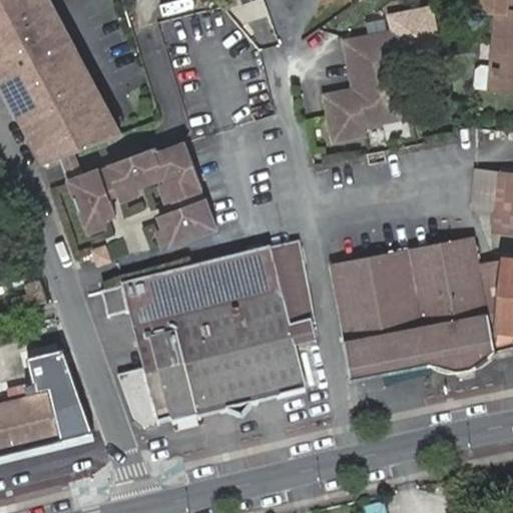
[(53,0),(0,0),(0,75),(40,155),(57,150),(70,145),(118,130),(74,46),(76,44),(53,0)]
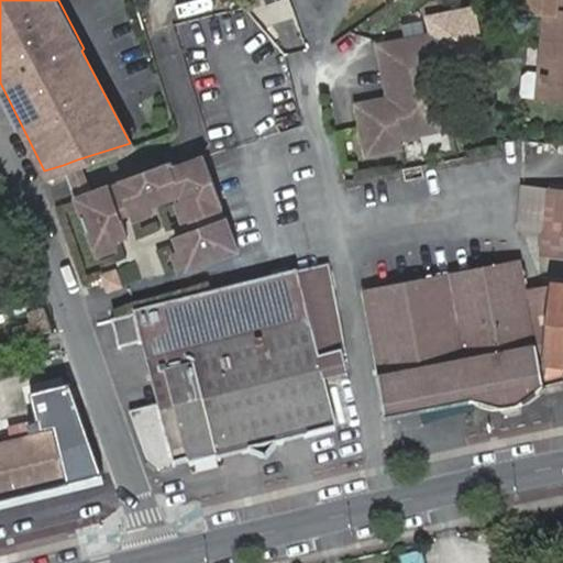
[(510,0),(509,11),(550,13),(551,0),(510,0)]
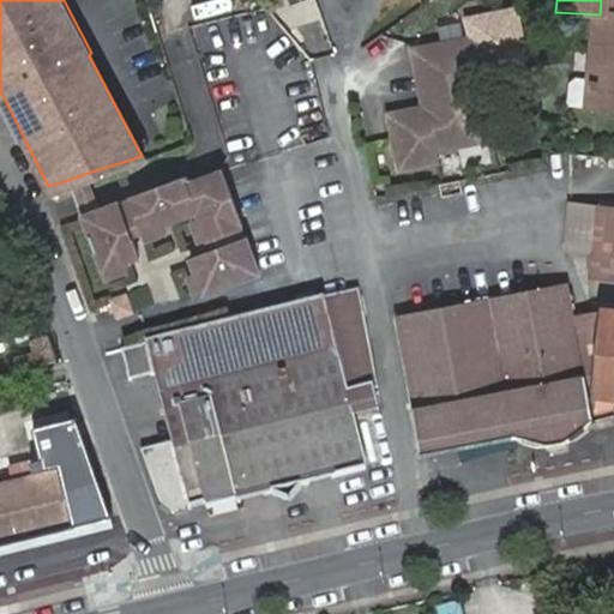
[(613,16),(600,14),(594,79),(591,109),(613,110),(613,16)]
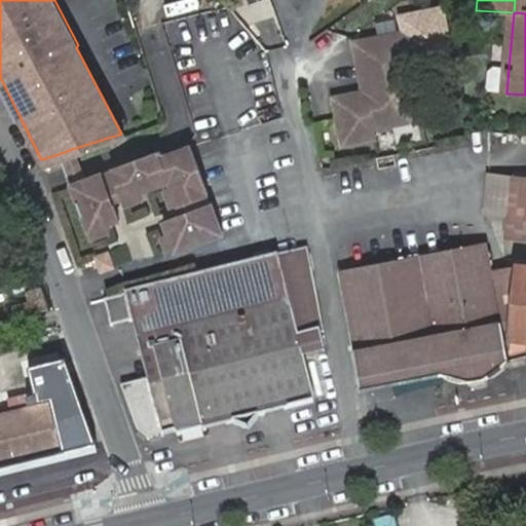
[(422,120),(404,32),(349,42),(360,90),(330,98),(339,146),(375,139),(373,129),(422,120)]
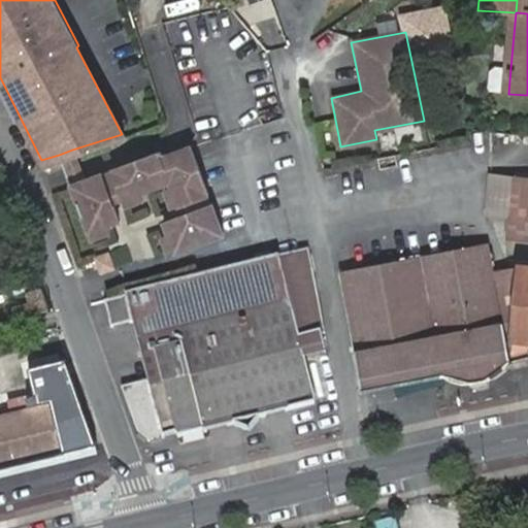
[(508,94),(510,68),(492,66),(486,71),(486,91),(508,94)]
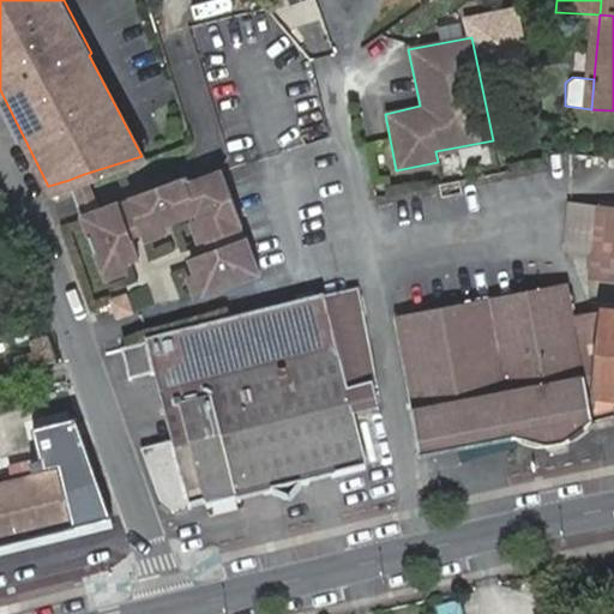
[(204,235),(238,224),(221,169),(186,180),(184,174),(132,192),(140,221),(143,227),(160,221),(196,209),(198,217),(204,235)]
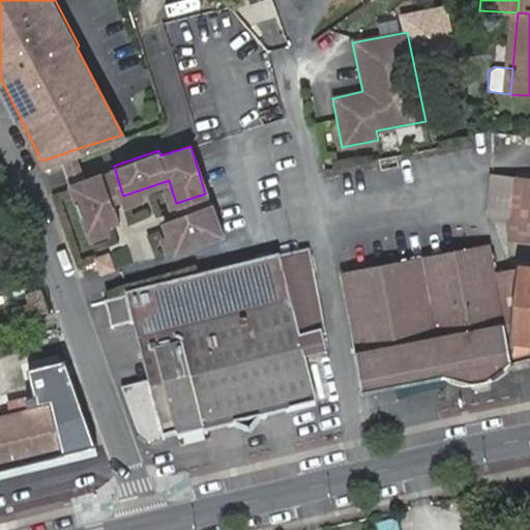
[(72,150),(59,155),(67,181),(70,180),(81,176),(72,150)]
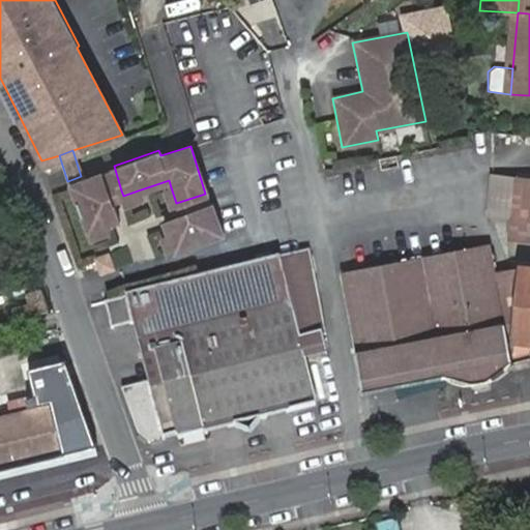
[(108,196),(121,190),(114,166),(99,170),(108,196)]
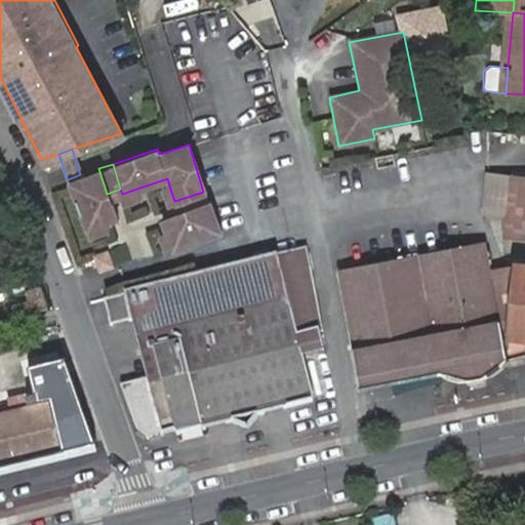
[(80,174),(70,178),(85,225),(114,215),(107,194),(98,168),(80,174)]
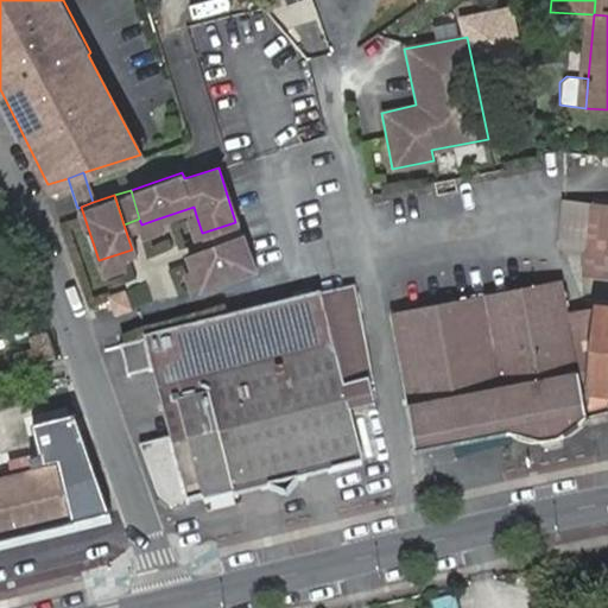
[(590,235),(593,207),(565,204),(563,233),(590,235)]
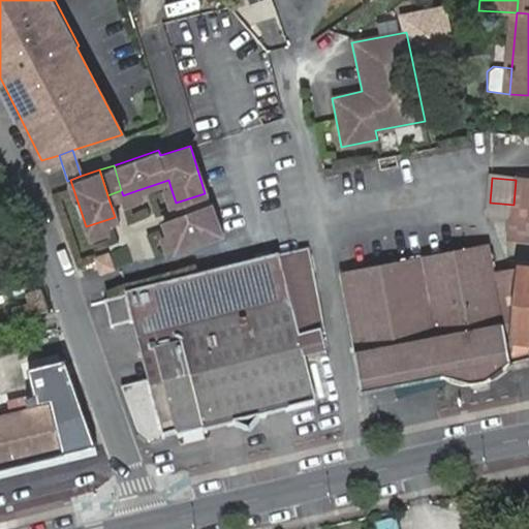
[(514,205),(511,218),(509,241),(528,243),(528,180),(516,180),(514,205)]
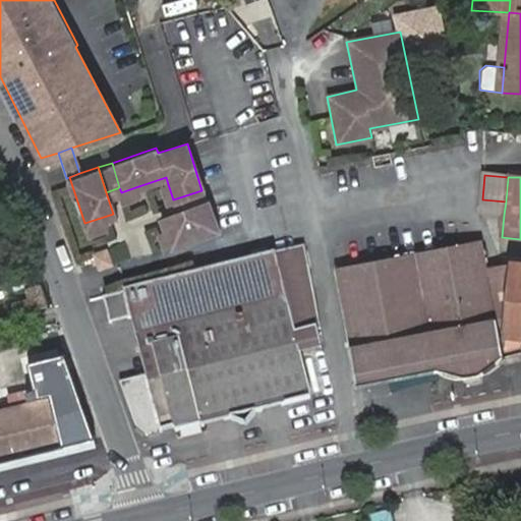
[(165,203),(170,200),(173,199),(168,184),(160,187),(165,203)]
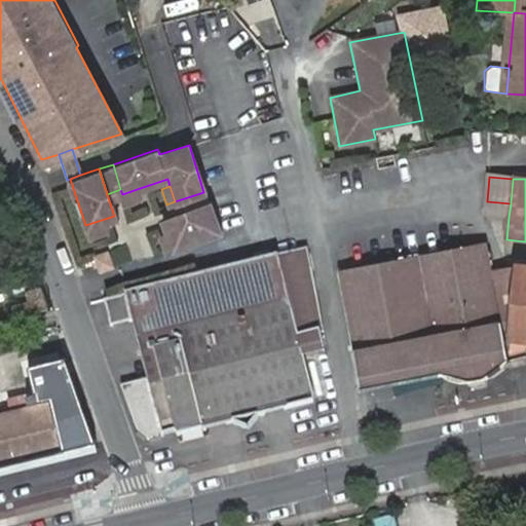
[(140,198),(137,189),(122,194),(125,201),(140,198)]
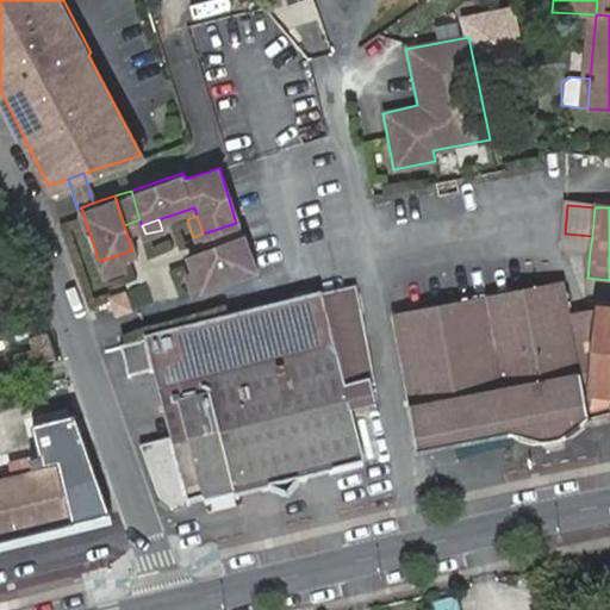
[(205,250),(242,238),(236,223),(203,234),(199,235),(205,250)]
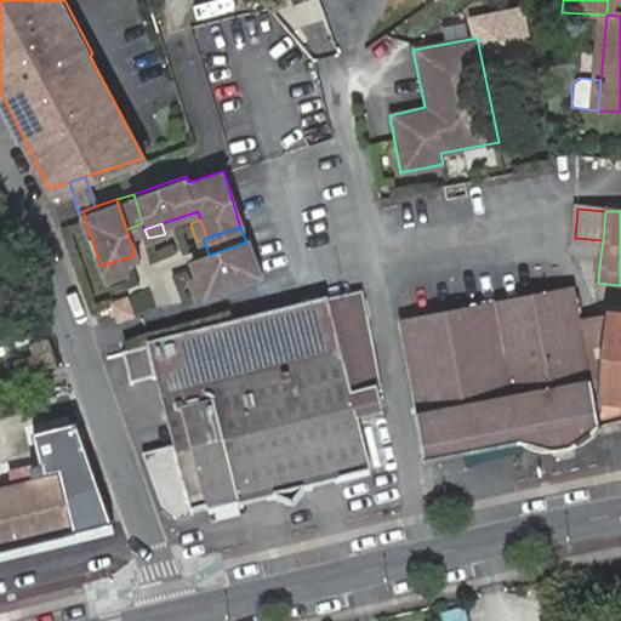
[(573,254),(600,256),(603,240),(575,238),(573,254)]
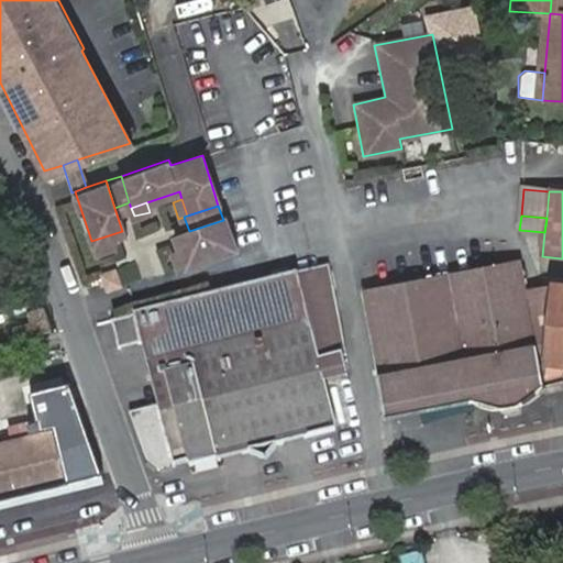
[(177,251),(183,267),(232,252),(223,220),(189,231),(173,236),(177,251)]
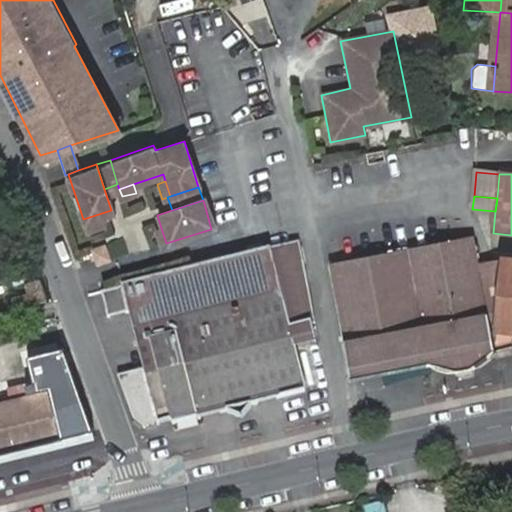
[(158,246),(166,243),(161,228),(152,230),(158,246)]
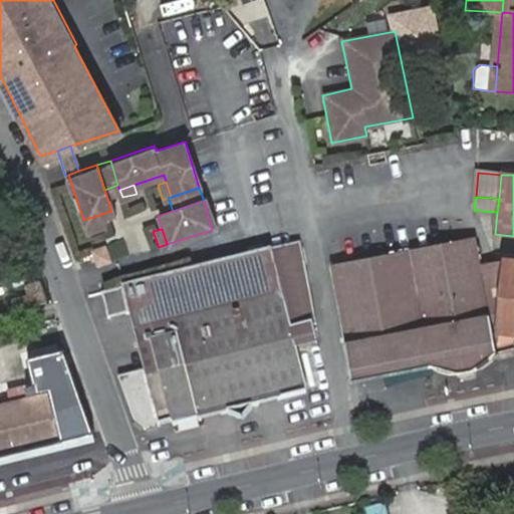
[(469,369),(475,369),(486,363),(489,361),(495,354),(497,350),(513,347),(513,262),(509,262),(481,267),(475,240),(472,240),(430,249),(410,252),(331,267),(352,378),(433,362),(440,366),(447,369),(455,370),(463,370),(469,369)]
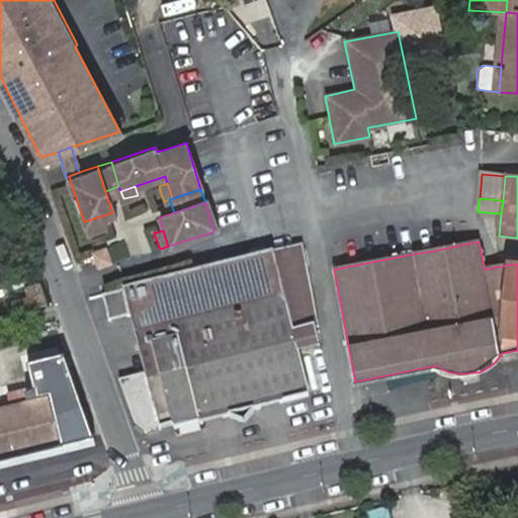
[(93,262),(106,257),(101,244),(88,249),(93,262)]
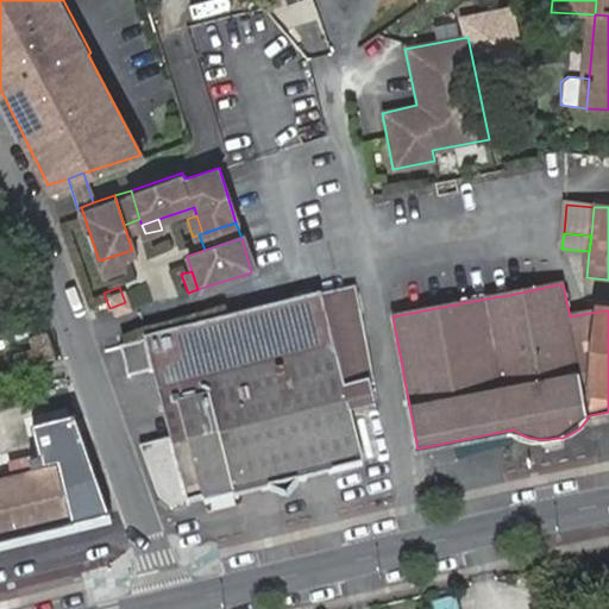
[(152,370),(157,389),(184,382),(180,364),(365,316),(360,287),(145,340),(152,370)]
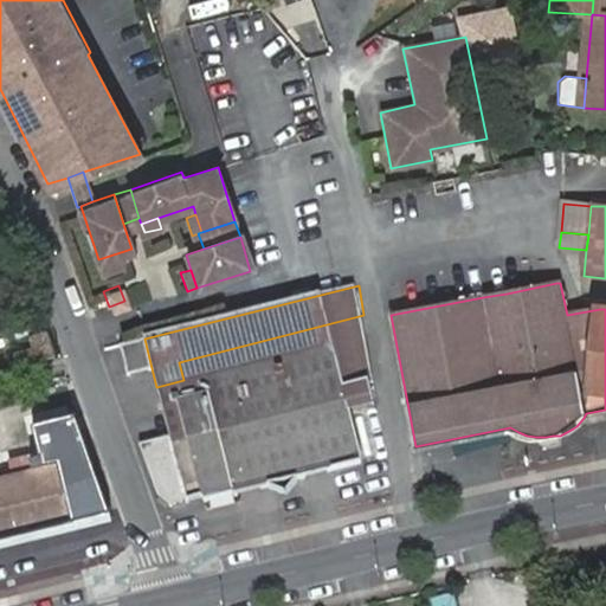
[(167,432),(139,440),(156,491),(169,501),(202,492),(202,496),(237,488),(236,482),(257,476),(258,482),(269,481),(295,474),(303,471),(302,464),(324,459),(326,465),(363,456),(349,406),(373,399),(368,382),(374,381),(363,315),(179,362),(184,380),(156,387),(167,432)]
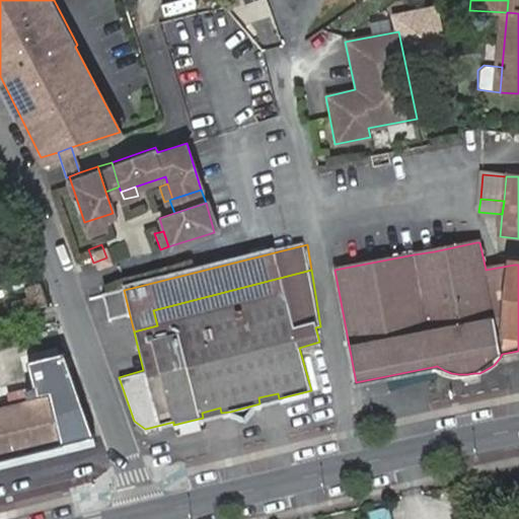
[(3,275),(0,275),(0,318),(48,305),(40,283),(25,287),(29,299),(11,304),(3,275)]
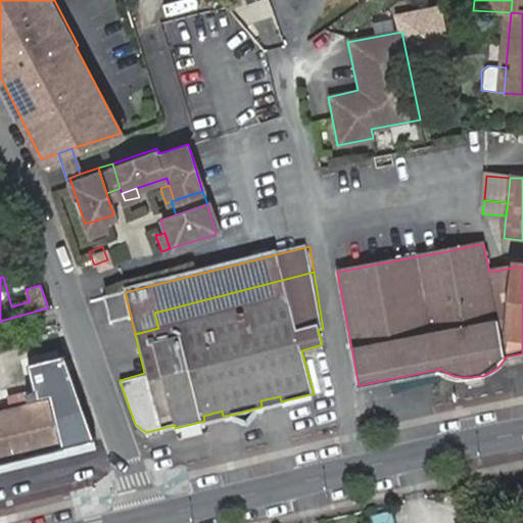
[(125,292),(105,296),(111,323),(131,318),(125,292)]
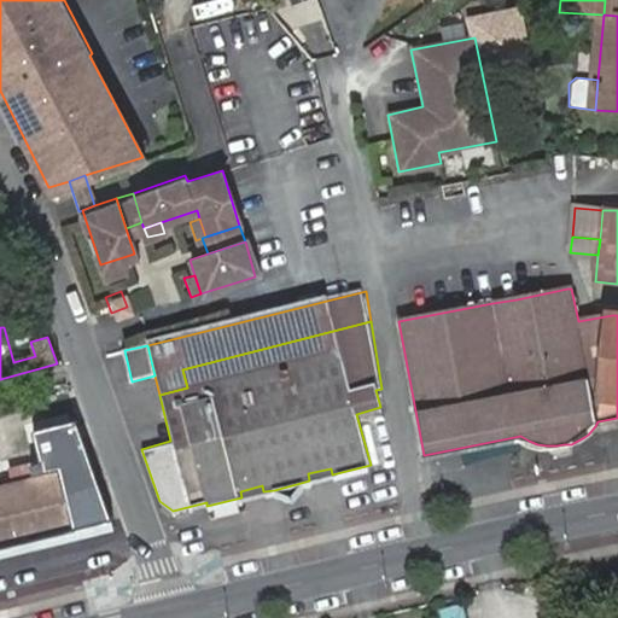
[(28,401),(36,429),(73,419),(65,391),(28,401)]
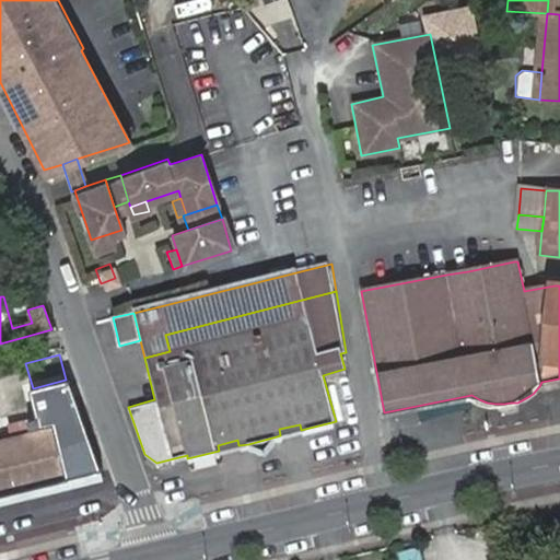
[(508,413),(515,412),(518,412),(517,403),(511,403),(504,404),(508,413)]
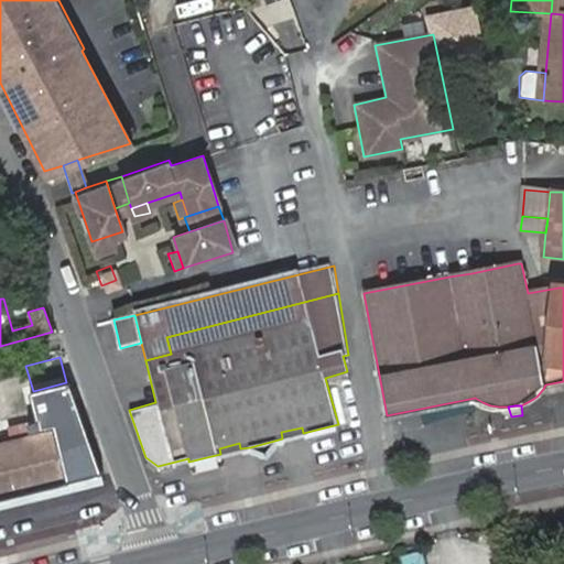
[(302,427),(281,432),(282,438),(303,433),(302,427)]
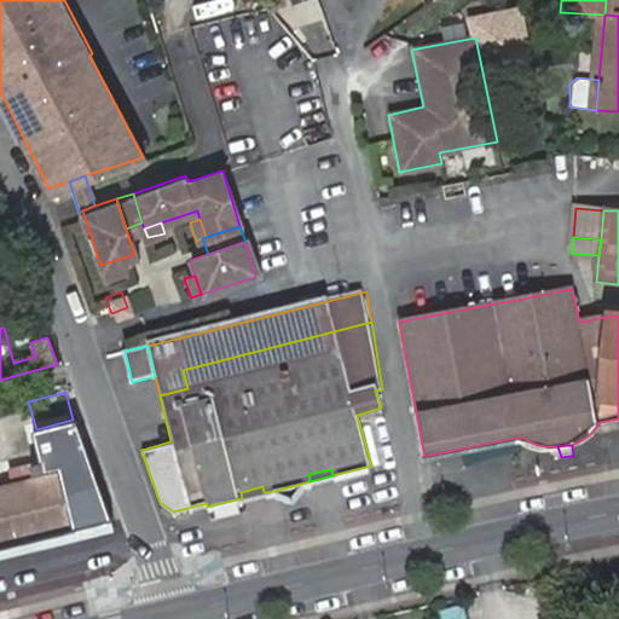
[(0,547),(76,528),(62,472),(0,485),(0,547)]
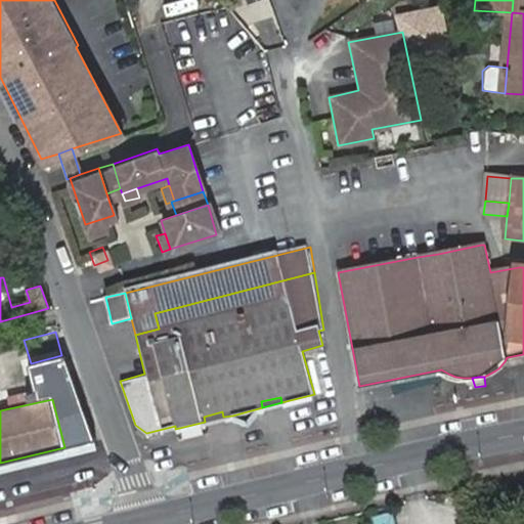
[(247,422),(255,409),(232,416),(247,422)]
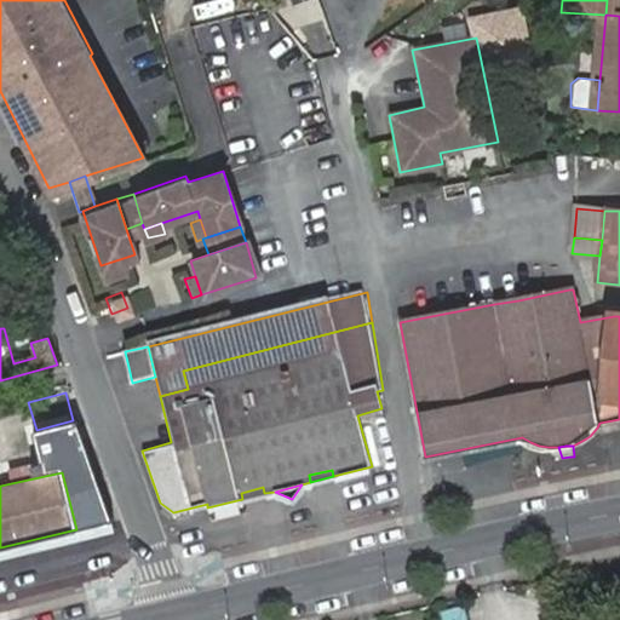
[(263,487),(241,493),(242,499),(264,493),(263,487)]
